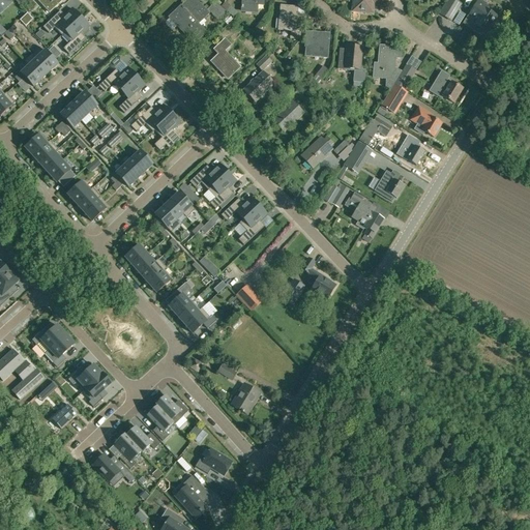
[(46,0),(41,5),(49,13),(63,0),(62,0),(46,0)]
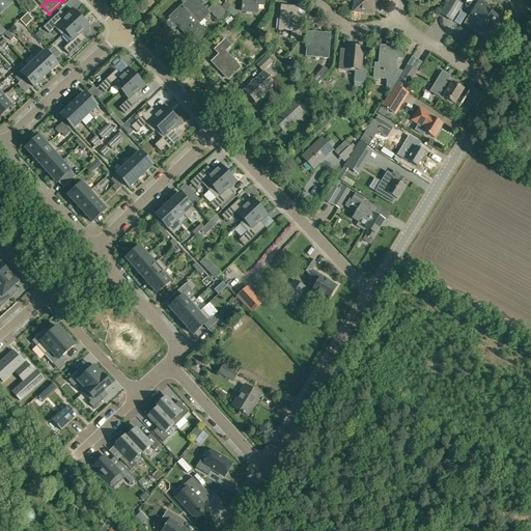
[(177,26),(194,43),(206,31),(199,24),(210,14),(200,4),(196,7),(190,0),(188,0),(183,6),(182,6),(170,17),(178,25),(177,26)]
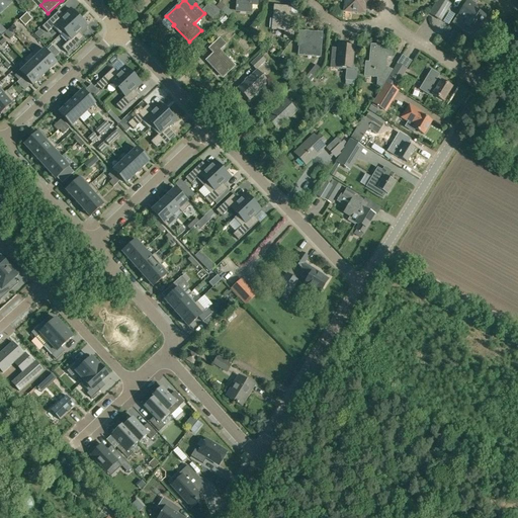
[(236,11),(251,12),(251,3),(256,4),(256,0),(241,0),(241,2),(237,2),(236,11)]
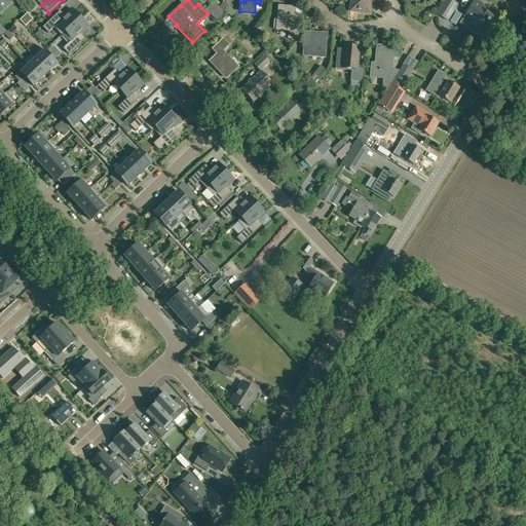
[(350,0),(349,11),(370,12),(371,4),(377,4),(377,0),(350,0)]
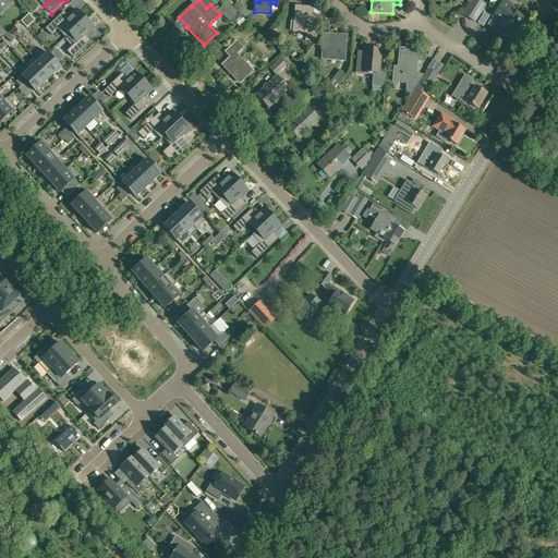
[(470,0),(462,14),(475,23),(486,4),(480,0),(470,0)]
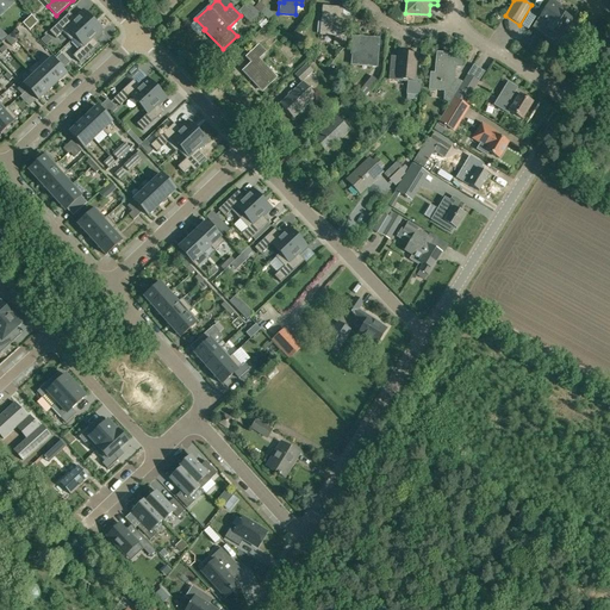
[(571,19),(560,11),(562,7),(552,0),(549,0),(540,17),(551,23),(546,29),(558,37),(564,27),(565,29),(571,19)]
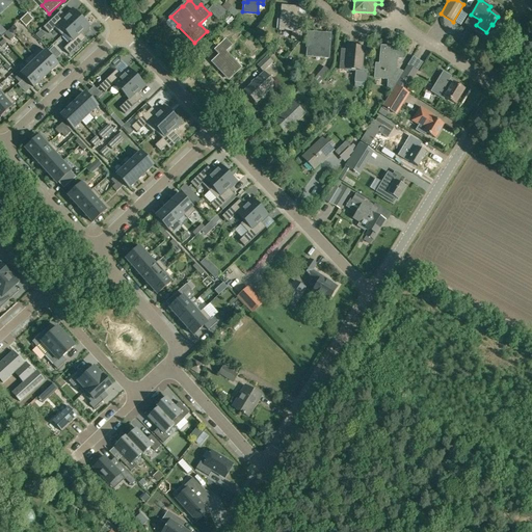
[(228,11),(221,6),(220,5),(216,1),(208,9),(218,21),(228,11)]
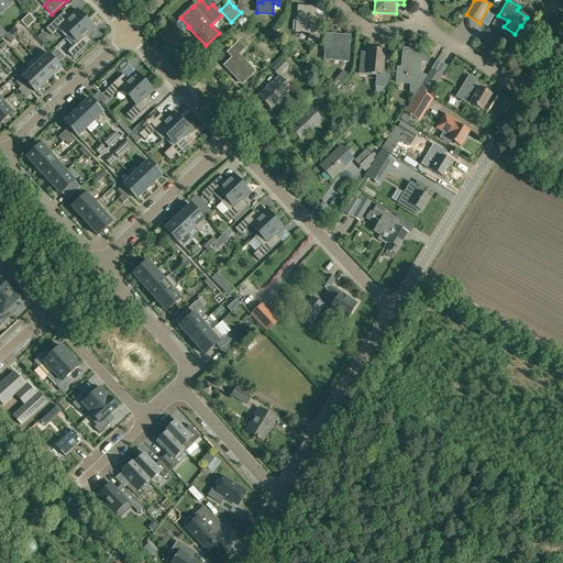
[(239,2),(234,7),(241,12),(246,18),(252,12),(239,2)]
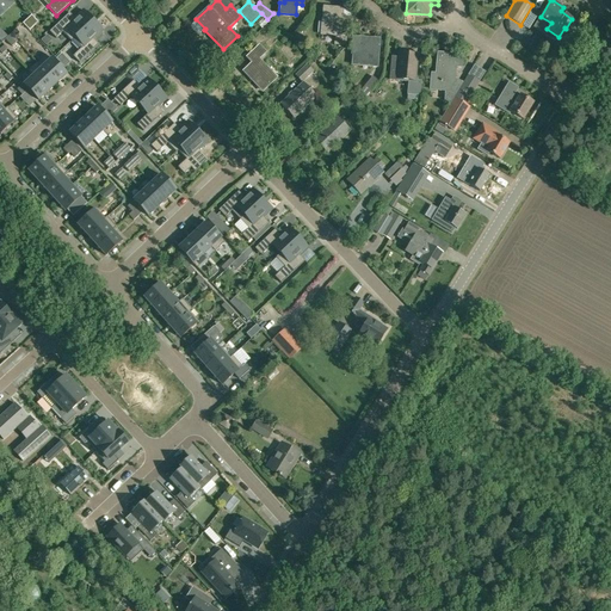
[(334,44),(346,45),(347,35),(339,35),(341,8),(325,7),(322,35),(335,35),(334,44)]
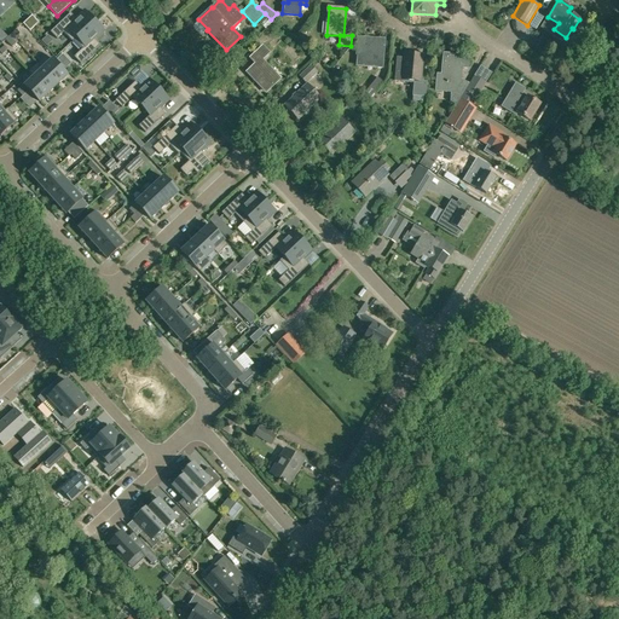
[(70,13),(50,33),(57,39),(63,33),(73,42),(75,40),(74,40),(94,21),(85,11),(75,19),(70,13)]
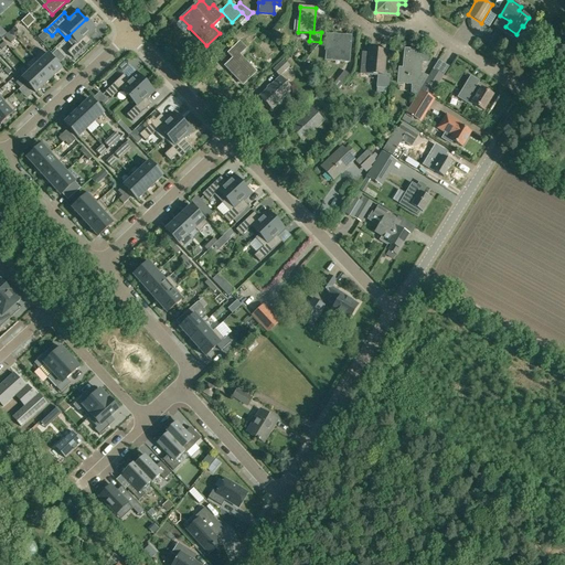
[(24,18),(21,21),(28,28),(31,23),(24,18)]
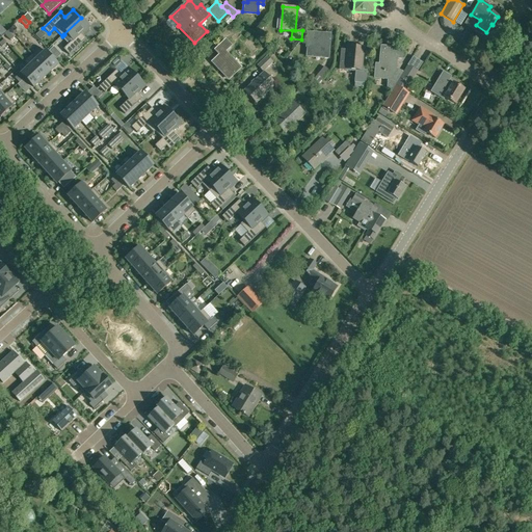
[(71,42),(63,49),(69,55),(86,38),(81,33),(89,27),(81,18),(63,34),(64,34),(71,42)]
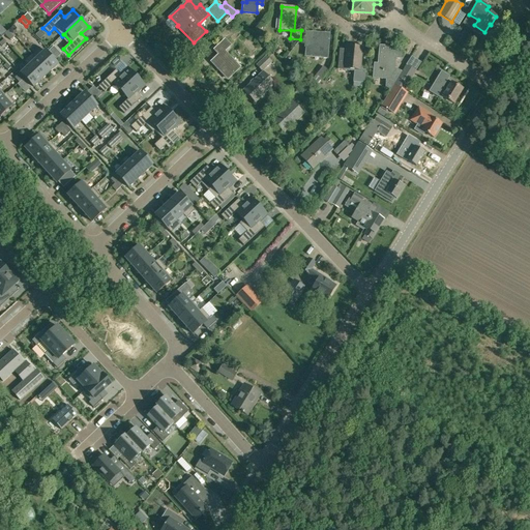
[(12,33),(9,30),(4,34),(10,40),(15,36),(12,33)]
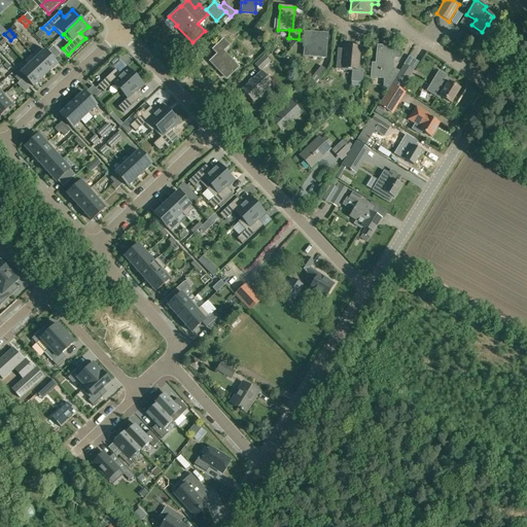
[(303,56),(324,57),(326,34),(311,33),(310,44),(304,43),(303,56)]
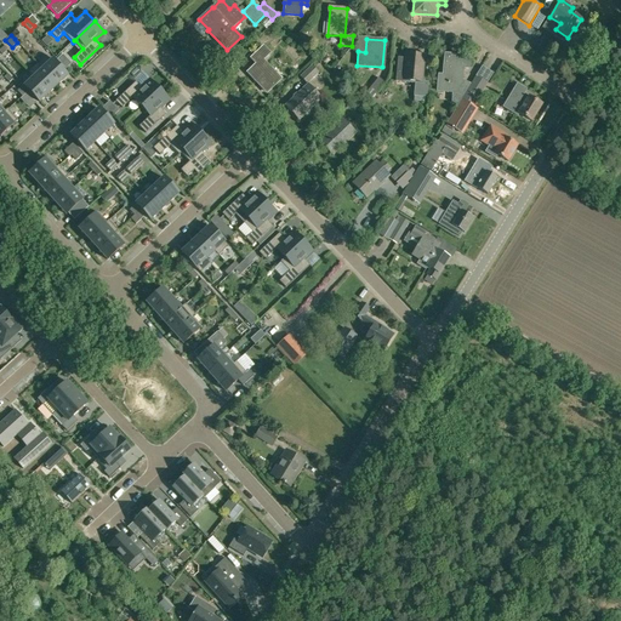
[(252,77),(267,91),(280,79),(262,58),(268,52),(263,47),(251,57),(257,63),(254,67),(257,72),(252,77)]
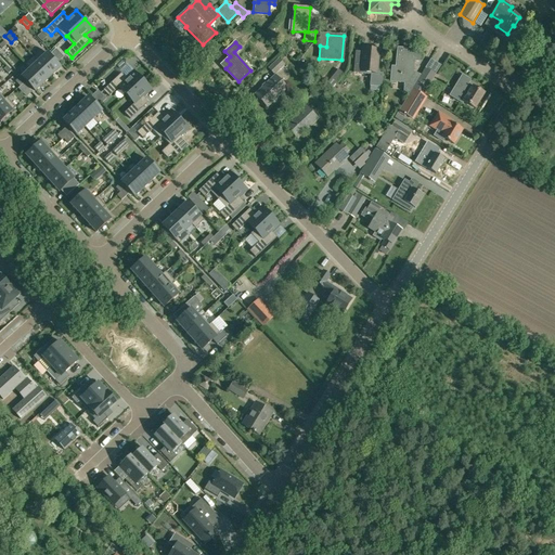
[(404,90),(409,93),(420,75),(413,71),(414,60),(418,61),(420,50),(398,48),(396,67),(392,66),(391,80),(404,81),(404,90)]
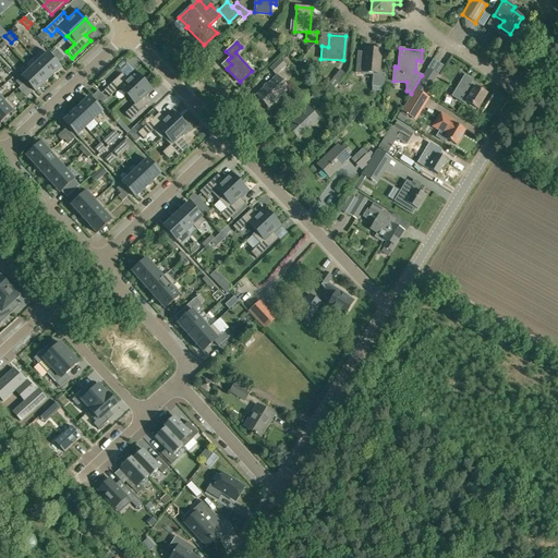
[(372,86),(384,87),(385,73),(378,73),(380,50),(364,49),(363,60),(356,59),(355,72),(373,74),(372,86)]
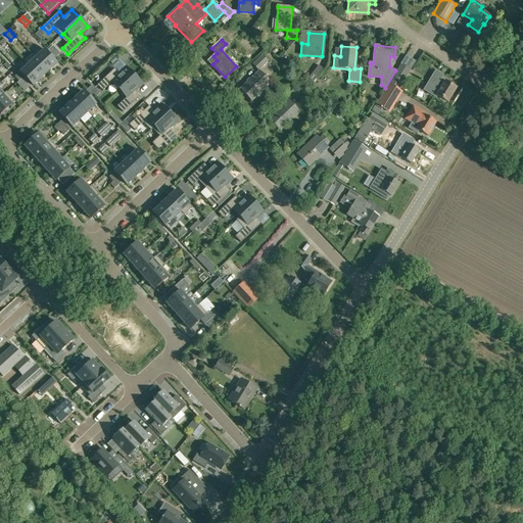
[(36,58),(48,72),(56,63),(40,47),(32,54),(36,58)]
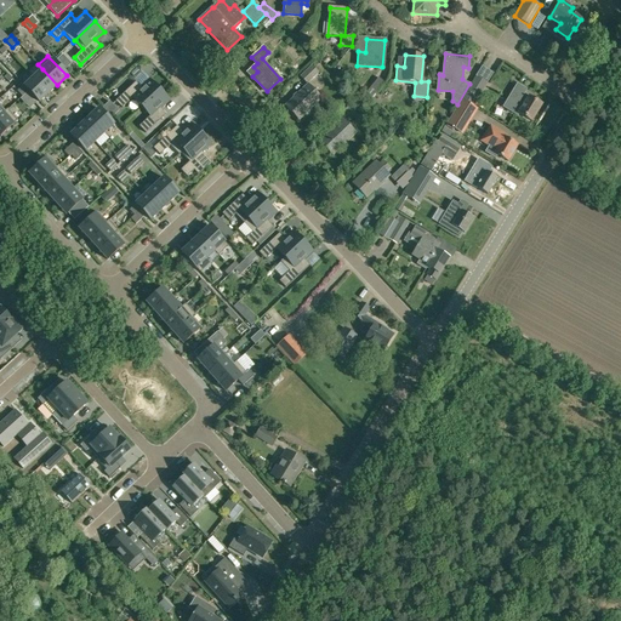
[(300,77),(307,84),(319,72),(312,64),(300,77)]
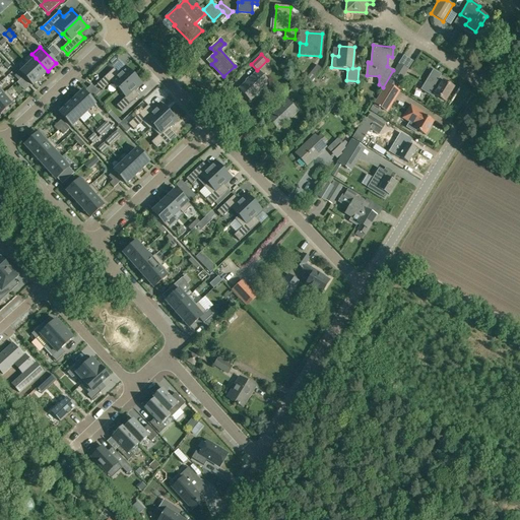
[(41,78),(48,71),(36,58),(28,65),(41,78)]
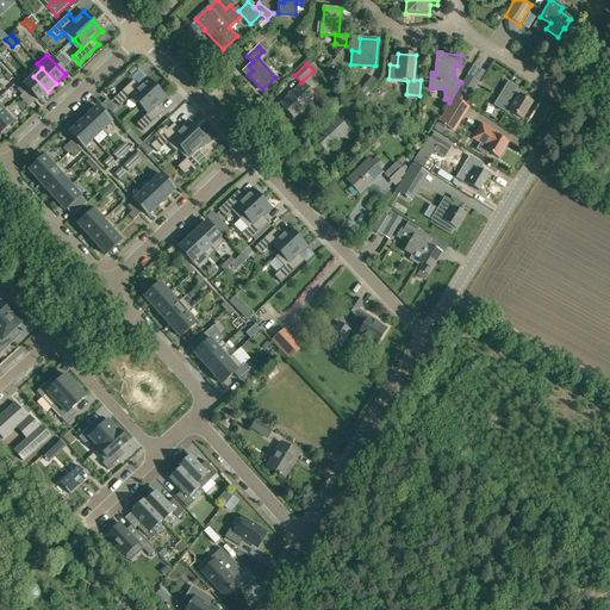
[(454,98),(465,104),(479,81),(467,74),(454,97),(454,98)]
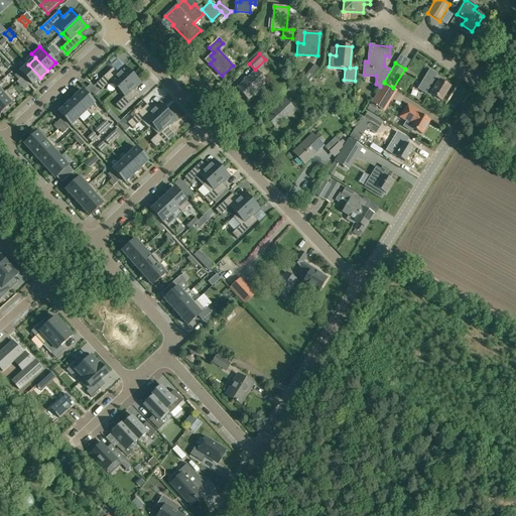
[(303,79),(308,83),(319,68),(314,63),(303,79)]
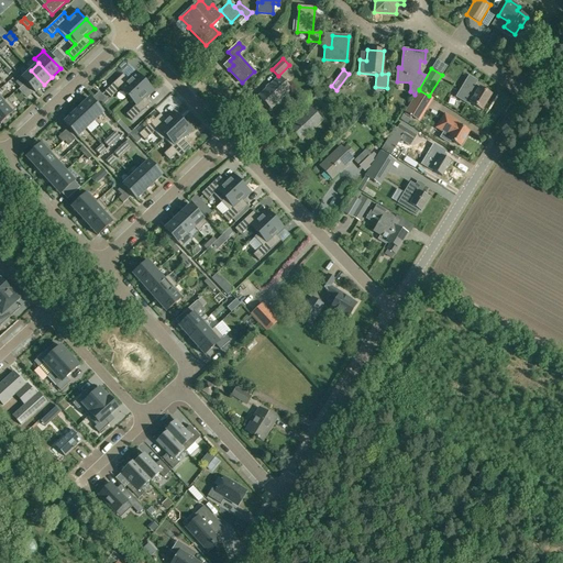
[(44,85),(31,70),(22,78),(35,92),(44,85)]
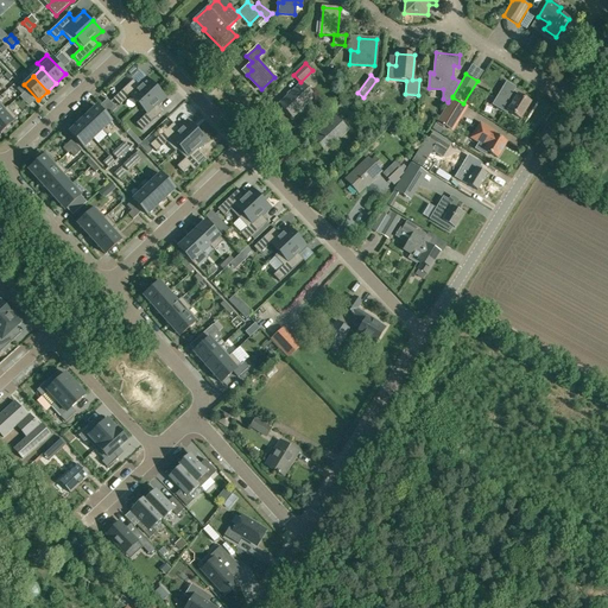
[(130,95),(139,105),(156,88),(146,78),(138,87),(133,81),(113,99),(119,106),(130,95)]
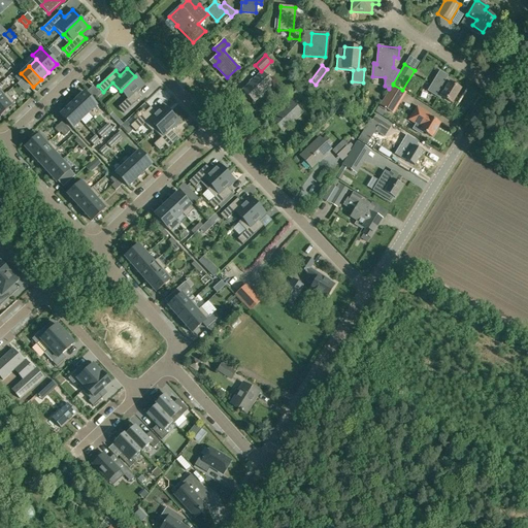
[(243,89),(255,101),(273,83),(262,71),(243,89)]
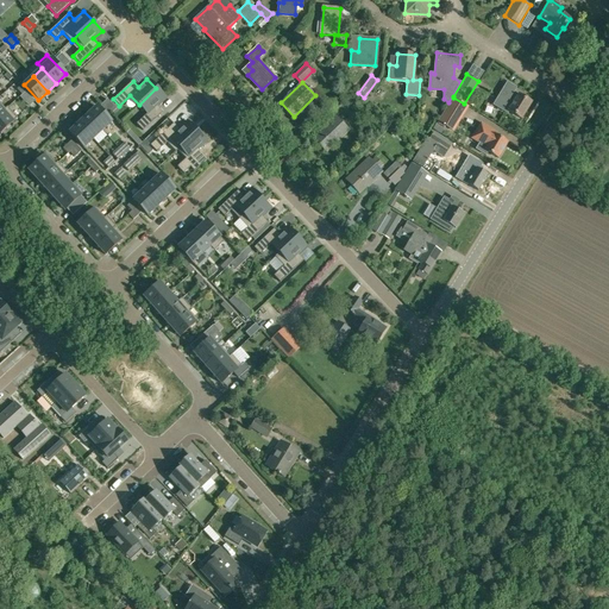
[(514,92),(516,88),(507,82),(493,106),(507,114),(509,111),(521,119),(531,102),(514,92)]
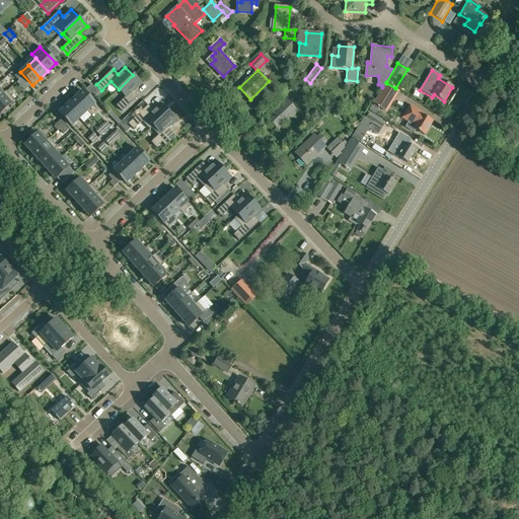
[(133,75),(119,89),(126,97),(117,105),(122,112),(138,95),(134,90),(141,84),(133,75)]
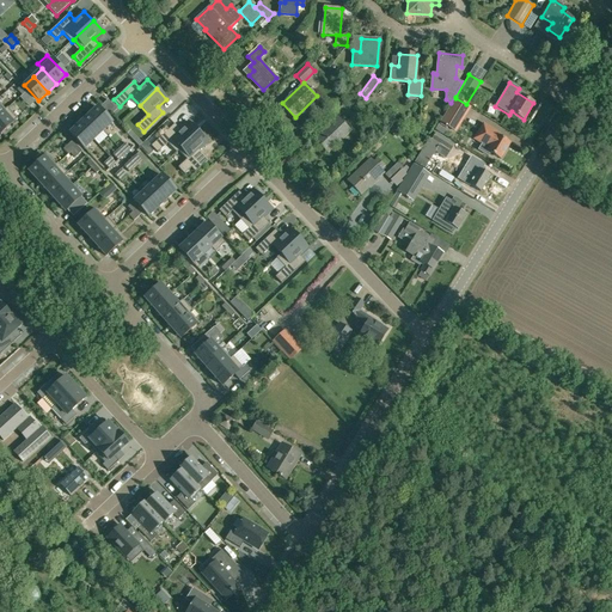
[(25,92),(20,97),(29,106),(35,102),(25,92)]
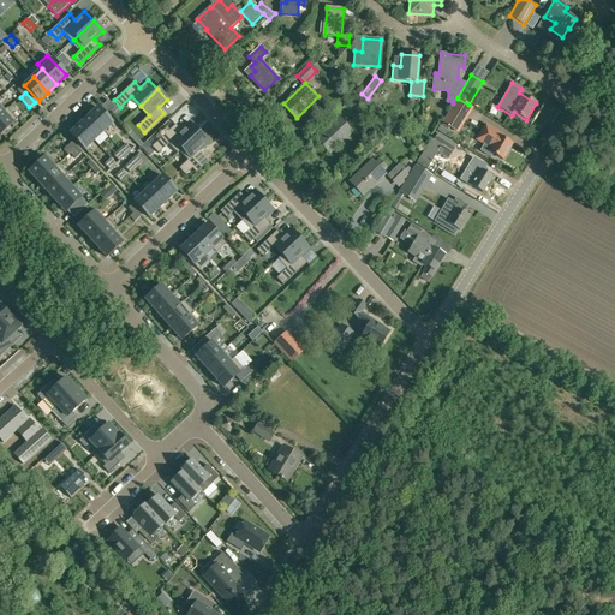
[(334,109),(340,115),(353,103),(346,97),(334,109)]
